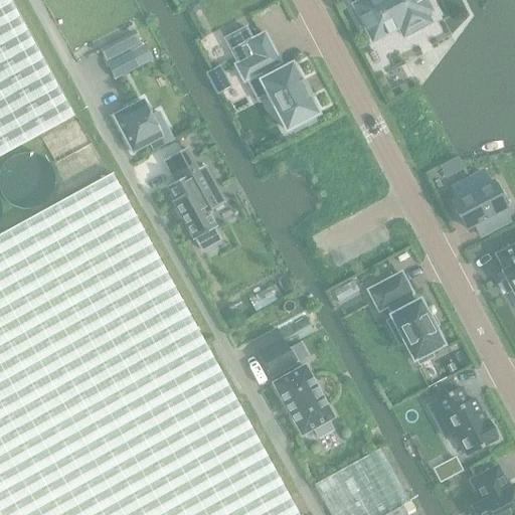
[(0,0),(0,157),(72,118),(7,0),(0,0)]
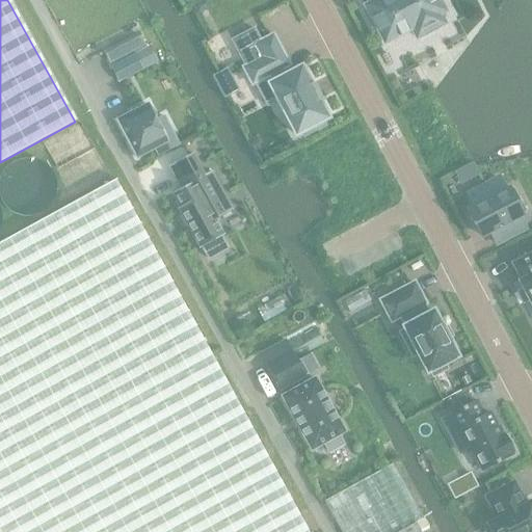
[(376,0),(365,6),(367,9),(363,11),(372,28),(376,26),(384,43),(411,29),(417,37),(444,24),(439,15),(445,11),(437,0),(376,0)]
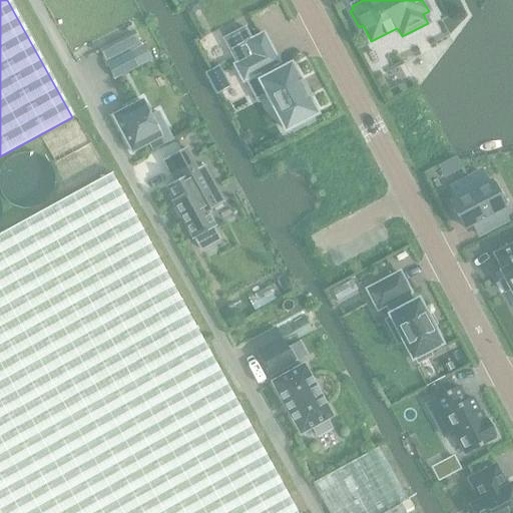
[(244,28),(223,39),(236,65),(229,68),(239,87),(246,84),(257,103),(264,100),(272,115),(275,114),(282,128),(288,125),(290,130),(309,120),(307,115),(312,112),(303,94),(305,93),(299,81),(296,82),(287,64),(280,67),(270,48),(263,35),(251,41),(244,28)]
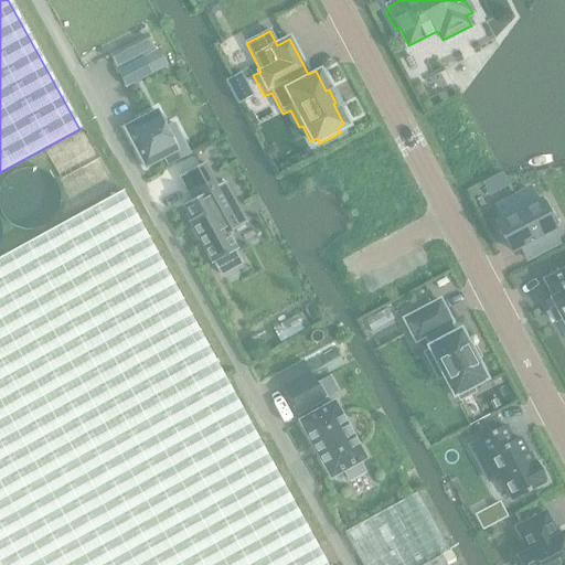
[(149,32),(108,54),(118,72),(142,60),(150,75),(169,65),(149,32)]
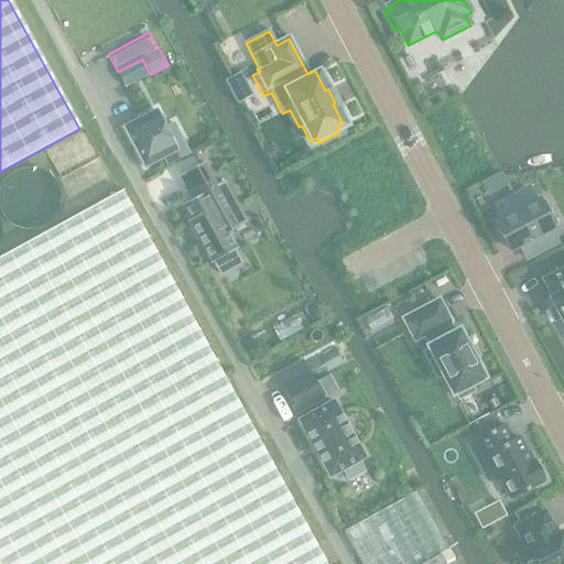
[(118,72),(117,73),(125,88),(150,75),(142,60),(118,72)]
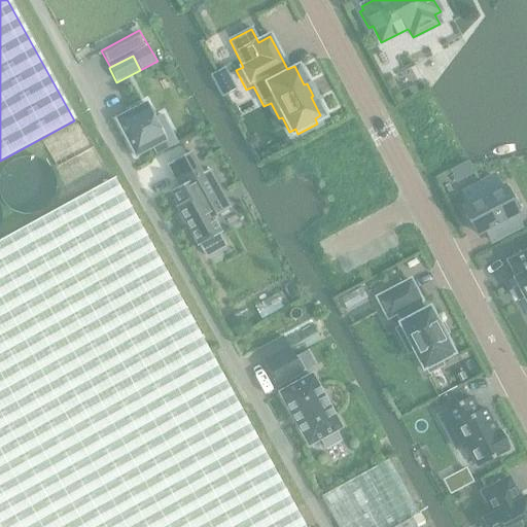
[(213,73),(210,75),(222,98),(225,96),(237,91),(224,68),(213,73)]
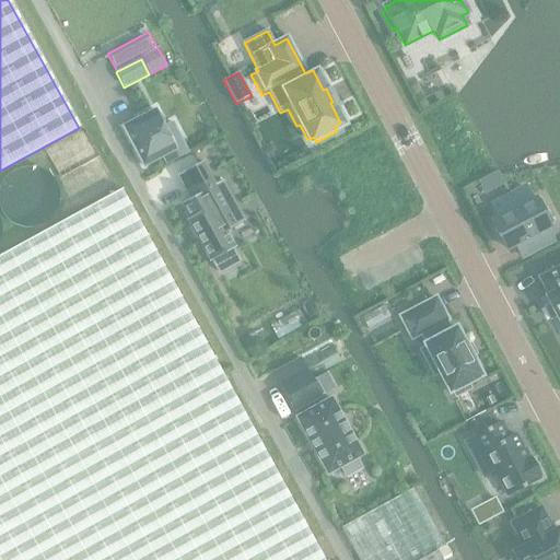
[(187,153),(172,125),(164,129),(154,112),(123,129),(143,167),(162,158),(166,164),(187,153)]
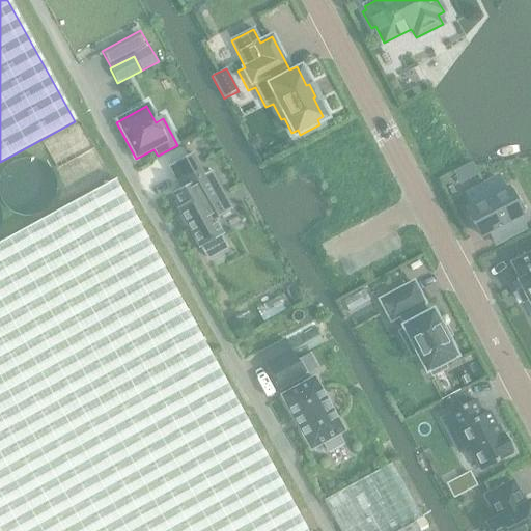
[(192,154),(168,166),(180,189),(171,193),(178,207),(177,208),(199,248),(223,235),(214,220),(231,211),(211,172),(204,175),(192,154)]
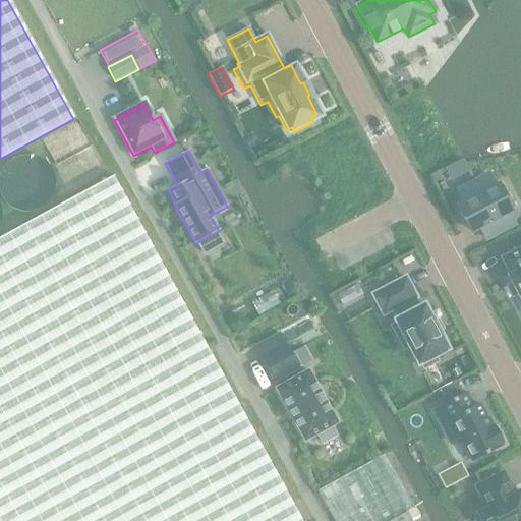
[(487,175),(458,190),(464,203),(457,206),(465,221),(468,219),(473,230),(478,227),(485,239),(514,224),(507,212),(510,211),(509,208),(512,207),(502,186),(498,187),(497,185),(495,187),(487,175)]
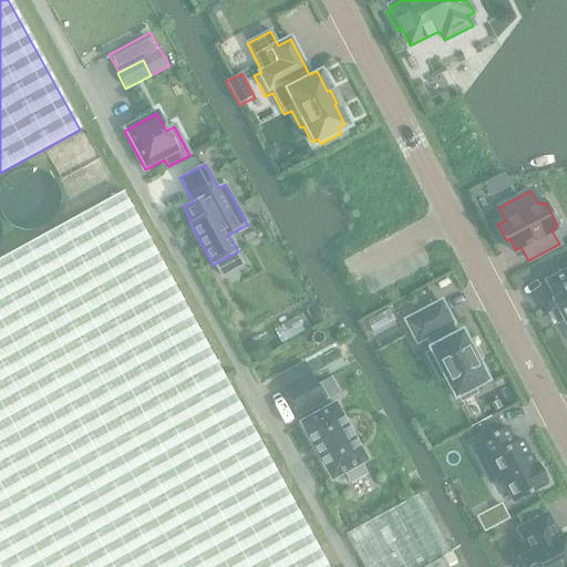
[(0,566),(329,566),(226,378),(124,192),(0,259),(0,566)]
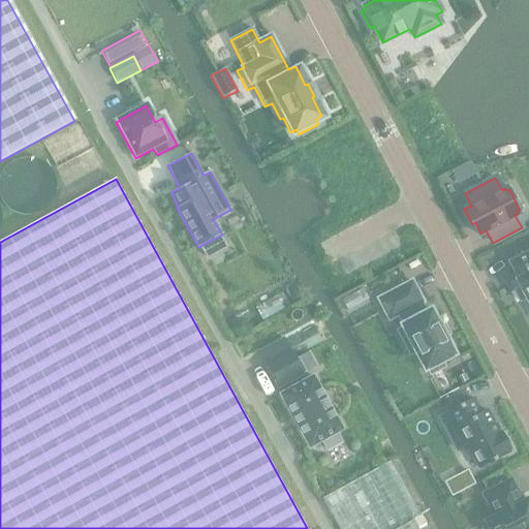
[(528,251),(508,262),(518,279),(515,280),(528,306),(528,251)]
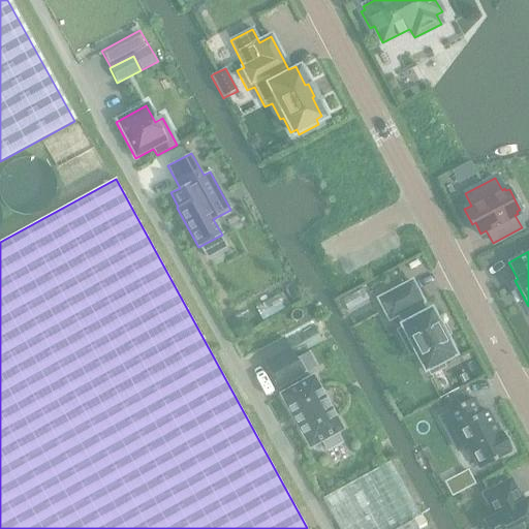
[(411,282),(378,300),(389,319),(398,315),(403,324),(400,325),(402,329),(398,331),(410,354),(414,352),(425,371),(428,369),(430,374),(443,367),(440,363),(455,355),(445,337),(440,328),(431,309),(425,312),(419,303),(422,302),(411,282)]
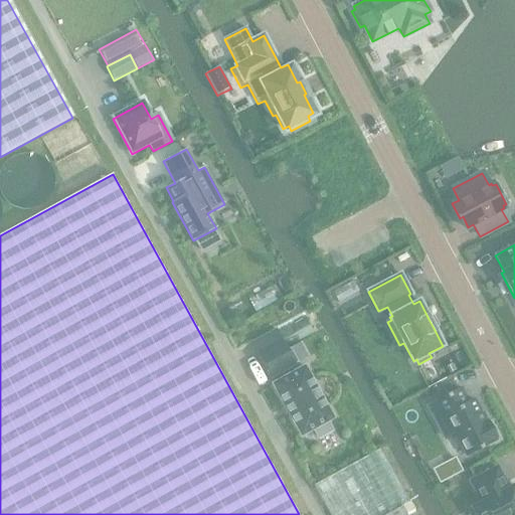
[(354,281),(332,293),(338,303),(359,292),(354,281)]
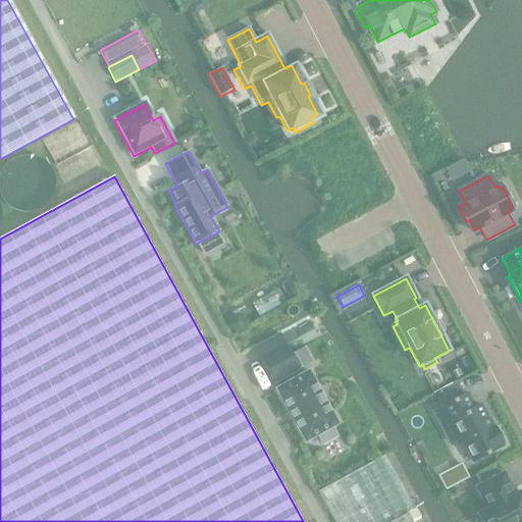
[(277,290),(252,303),(259,317),(285,302),(277,290)]
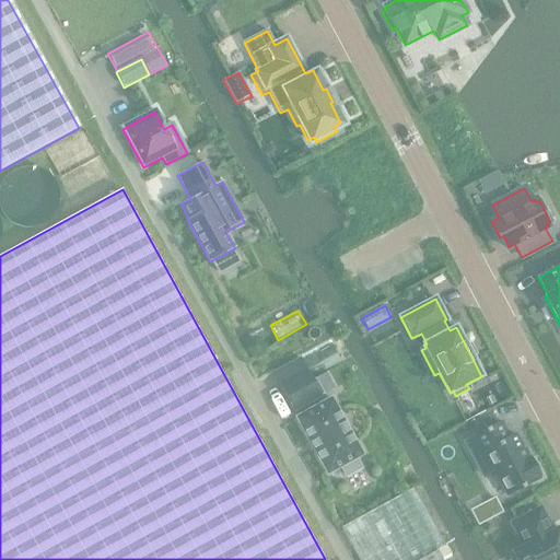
[(331,345),(302,361),(306,370),(312,380),(341,363),(331,345)]
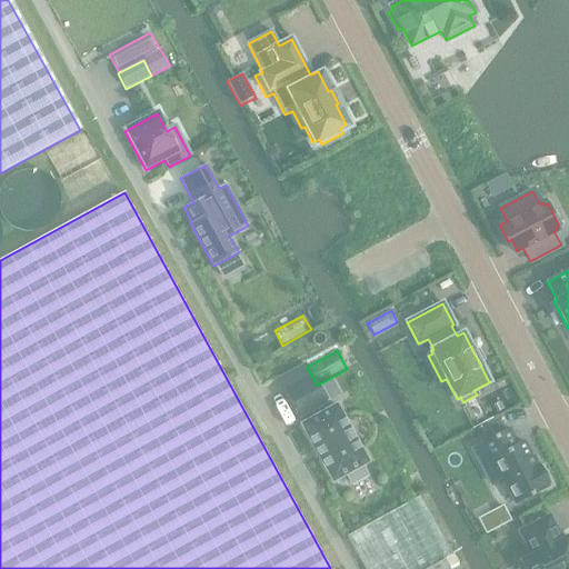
[(311,376),(286,389),(301,417),(327,403),(317,386),(311,376)]
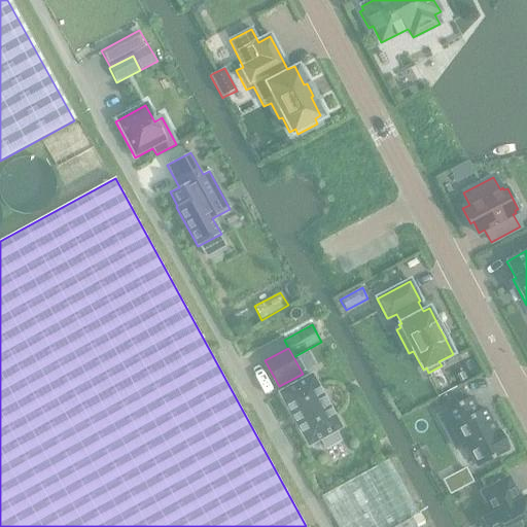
[(280,392),(309,446),(321,438),(326,448),(341,441),(336,431),(341,428),(312,375),(280,392)]
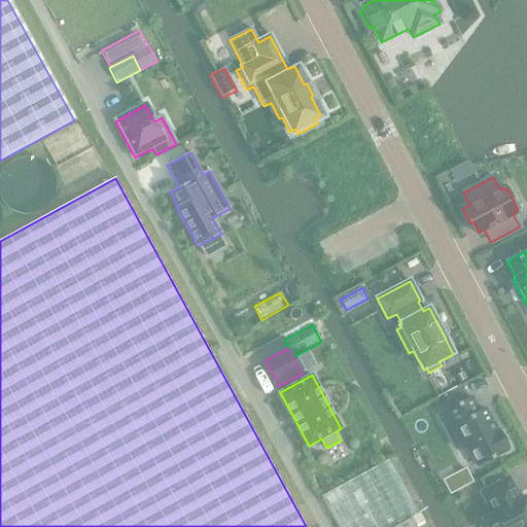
[(508,449),(500,432),(496,434),(484,410),(478,413),(470,398),(436,416),(455,450),(465,445),(478,468),(506,453),(505,450),(508,449)]
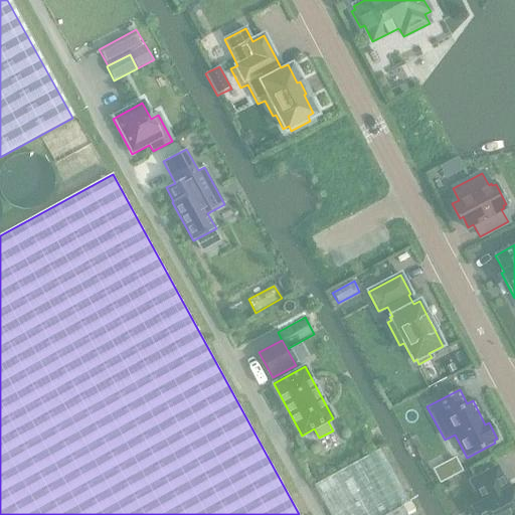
[(378,449),(313,486),(328,514),(405,514),(401,507),(408,503),(378,449)]
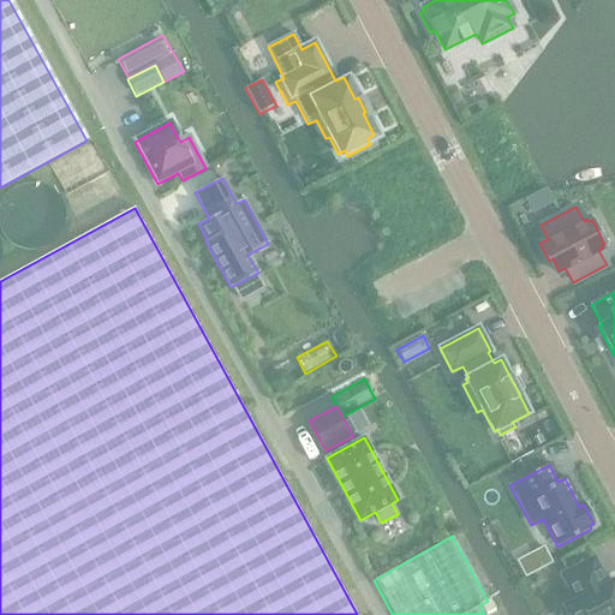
[(593,559),(572,571),(562,575),(575,601),(563,607),(566,611),(561,614),(614,614),(614,585),(613,581),(607,584),(593,559)]
